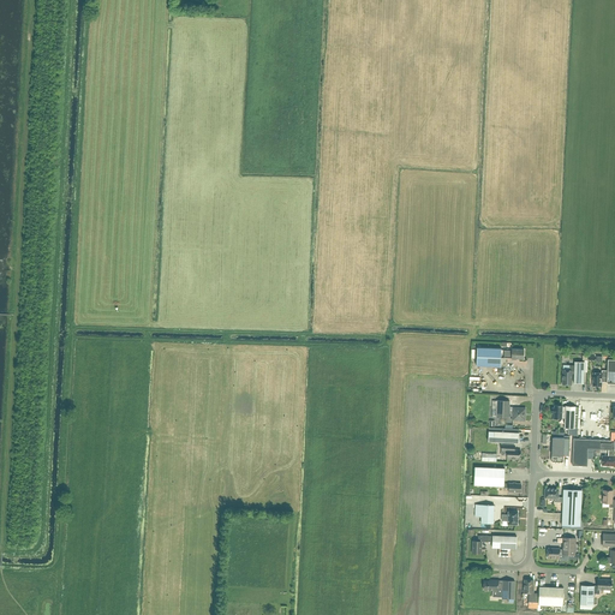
[(501,368),(502,350),(502,348),(477,347),(476,366),(501,368)]
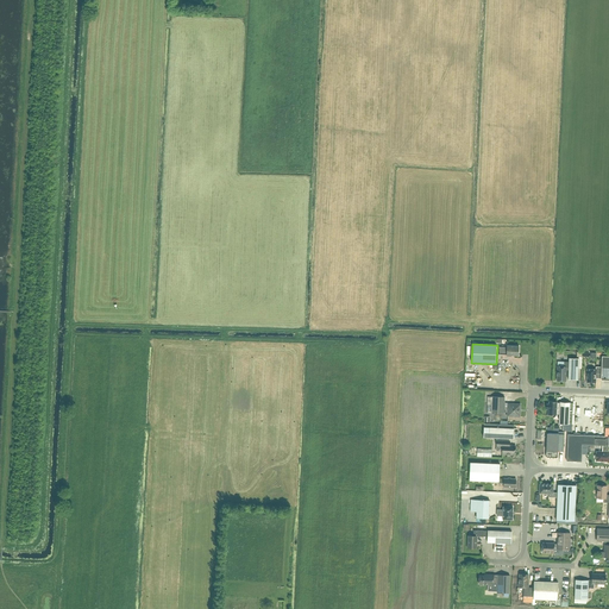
[(507,347),(500,346),(498,355),(507,355),(507,356),(512,356),(512,355),(519,356),(519,346),(507,346),(507,347)]
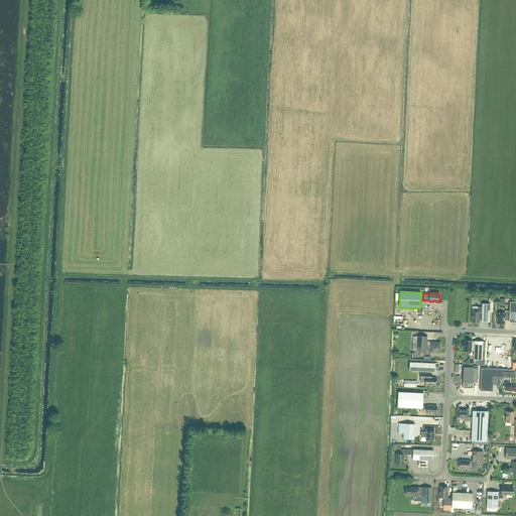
[(515,301),(510,301),(510,310),(505,310),(505,313),(498,312),(497,324),(505,325),(505,319),(509,319),(509,321),(515,321),(515,301)]
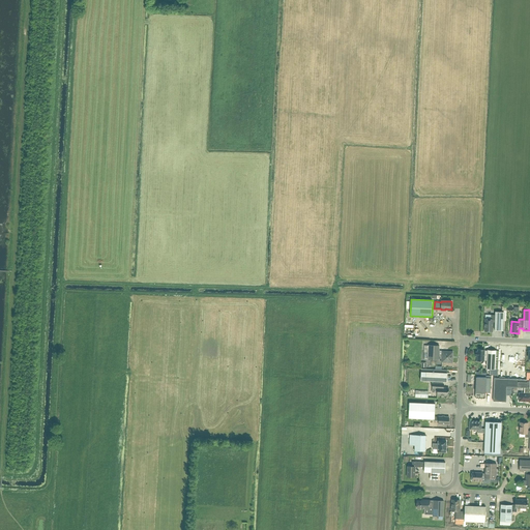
[(493,320),(495,320),(495,330),(503,331),(503,312),(495,312),(495,315),(491,315),(491,319),(484,319),(484,331),(493,331),(493,320)]
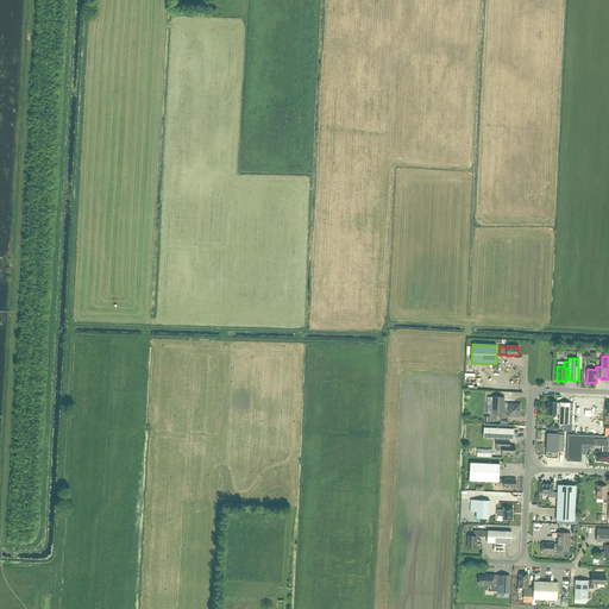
[(493,396),(491,413),(503,414),(504,412),(508,412),(507,416),(520,416),(521,405),(508,403),(508,408),(504,407),(504,397),(493,396)]
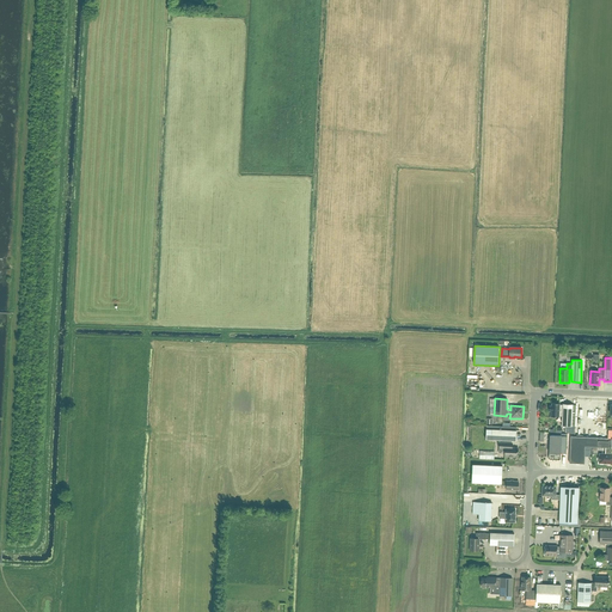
[(551,411),(551,417),(558,417),(560,416),(562,416),(562,426),(571,427),(573,404),(563,404),(563,405),(560,405),(560,404),(551,403),(551,407),(549,407),(549,411),(551,411)]
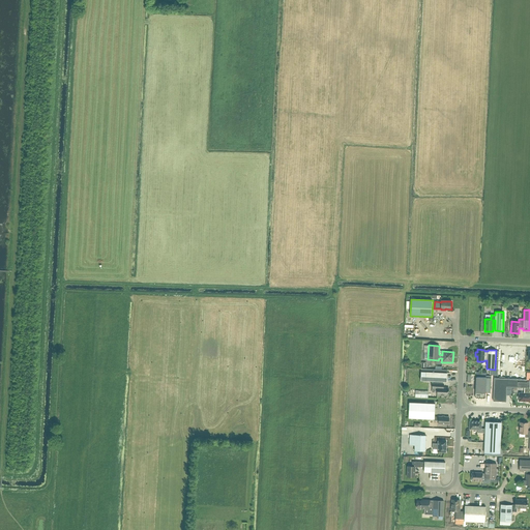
[(447,373),(427,372),(421,372),(421,380),(447,382),(447,373)]
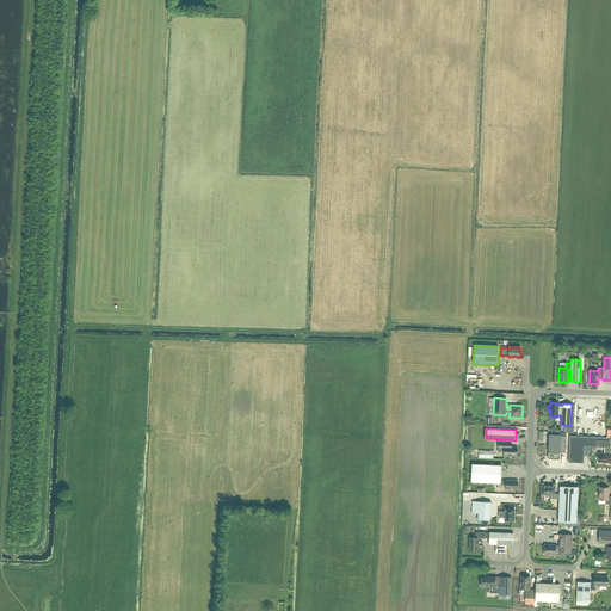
[(560,460),(561,439),(566,440),(566,433),(561,433),(561,436),(549,434),(548,458),(560,460)]
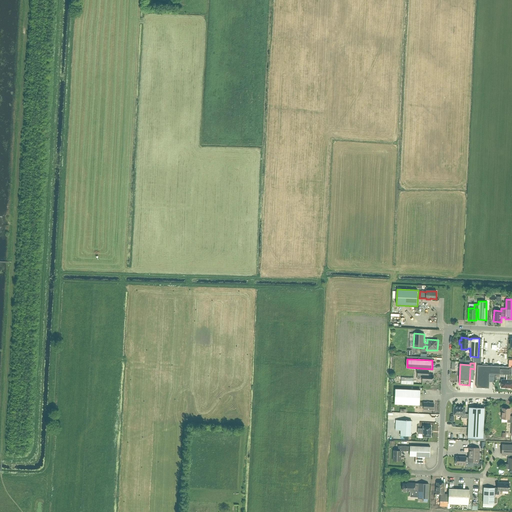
[(511,366),(500,366),(477,365),(476,388),(489,388),(490,374),(508,374),(507,377),(506,380),(501,379),(501,382),(500,382),(500,384),(501,385),(501,387),(506,388),(506,387),(508,387),(508,388),(511,387),(511,377),(511,378),(511,375),(511,374),(511,366)]
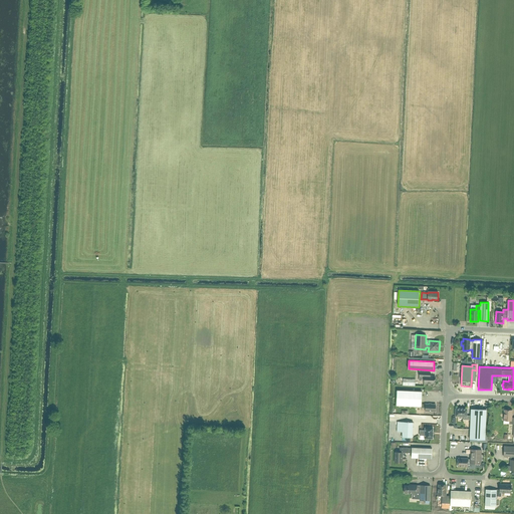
[(435,379),(435,376),(429,375),(429,371),(420,371),(419,380),(424,380),(424,383),(434,383),(435,379)]
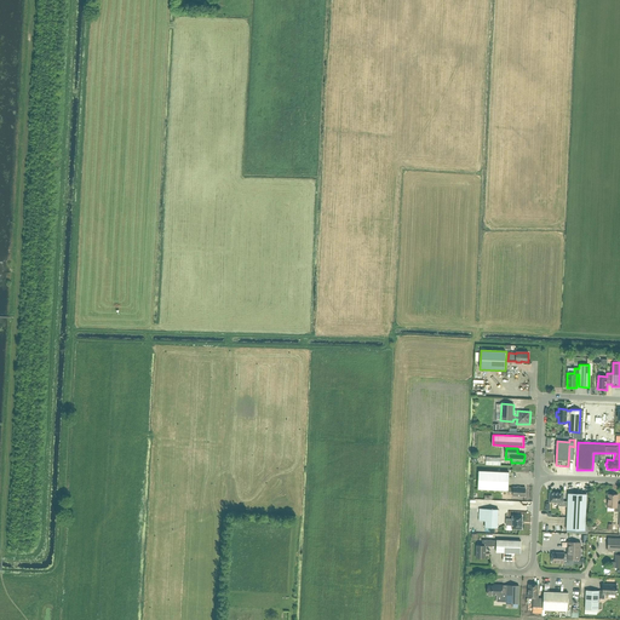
[(514,488),(509,487),(509,472),(478,471),(477,489),(507,491),(507,492),(514,493),(512,497),(524,497),(526,488),(514,487),(514,488)]
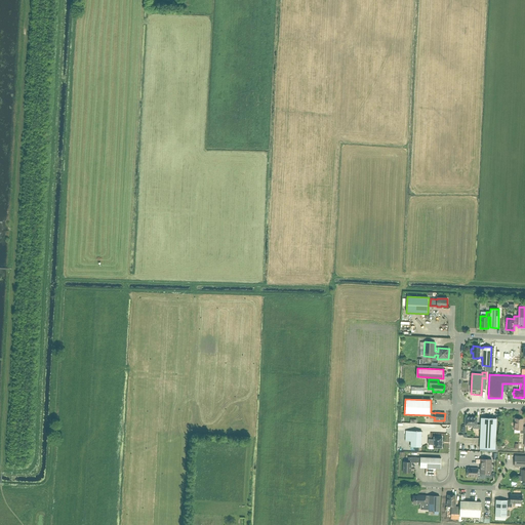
[(478,429),(478,425),(477,425),(477,417),(466,417),(465,426),(473,426),(473,429),(478,429)]
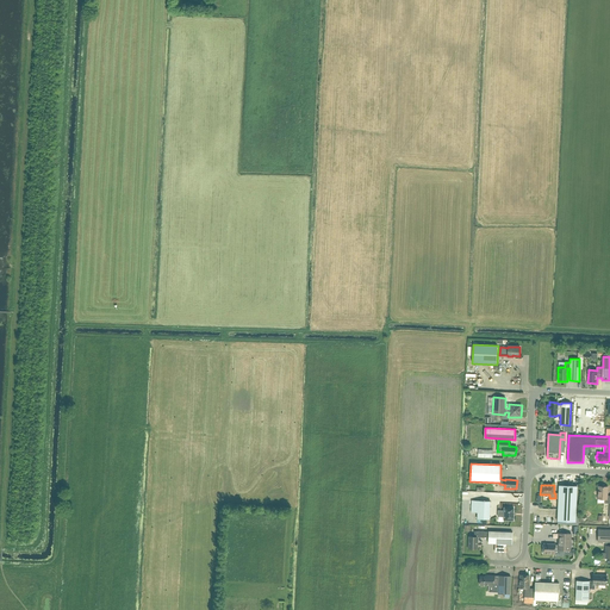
[(559,493),(555,493),(555,498),(558,498),(558,522),(576,522),(577,486),(559,485),(559,493)]
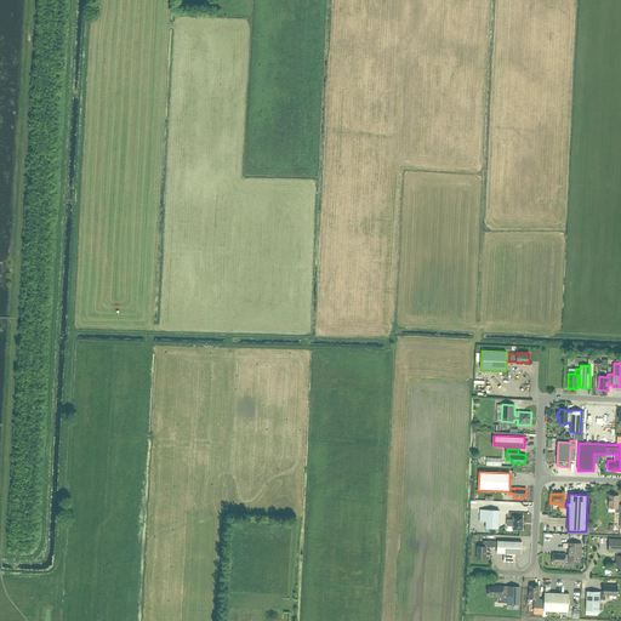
[(620,506),(619,507),(619,495),(609,495),(609,508),(616,508),(615,512),(620,512),(620,528),(620,527),(620,506)]
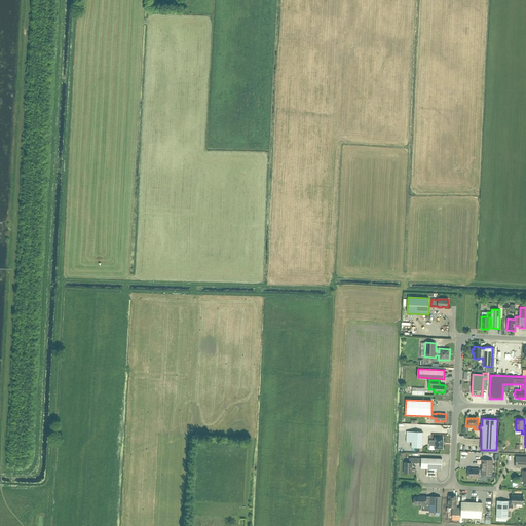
[(423,433),(412,431),(407,431),(406,442),(412,442),(411,447),(422,448),(423,433)]
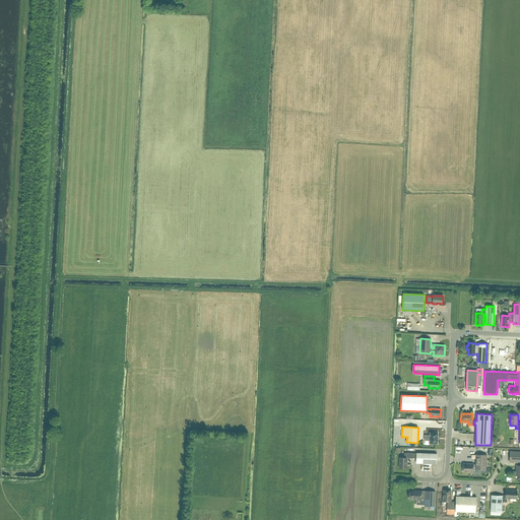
[(425,435),(425,440),(430,441),(430,443),(438,444),(438,433),(437,433),(436,432),(434,432),(433,433),(430,433),(430,436),(425,435)]
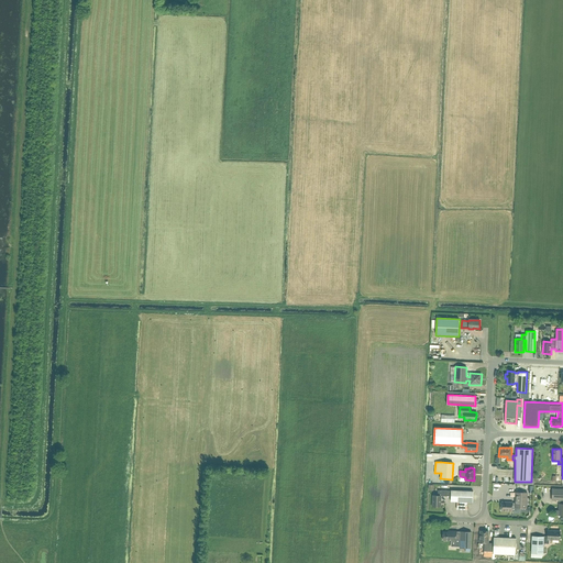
[(560,500),(560,504),(559,504),(559,515),(562,515),(562,488),(552,488),(551,499),(560,500)]
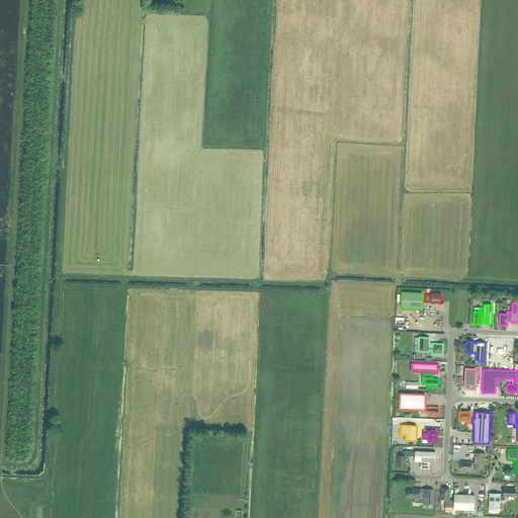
[(403,456),(398,455),(398,466),(405,466),(406,456),(410,456),(411,451),(403,451),(403,456)]
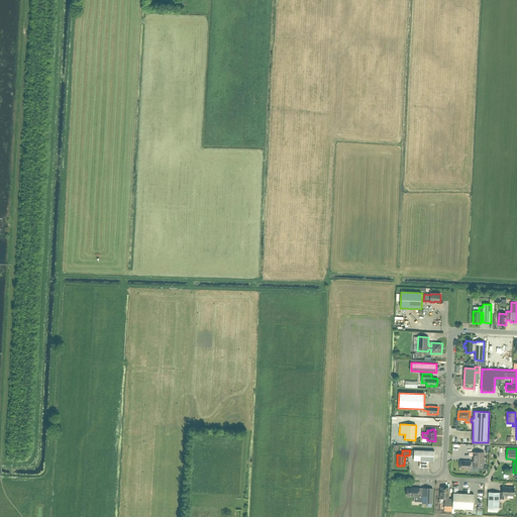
[(414,460),(420,460),(419,466),(428,467),(429,461),(434,461),(434,451),(414,450),(414,460)]
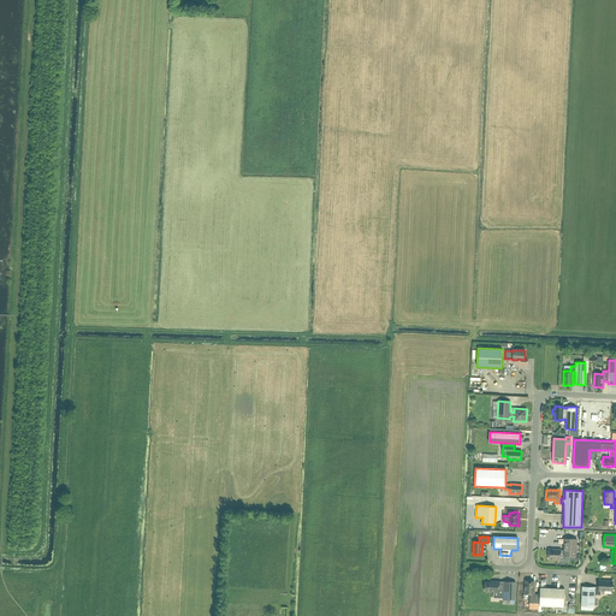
[(561,550),(549,549),(549,558),(561,560),(561,555),(563,555),(563,556),(576,556),(576,539),(564,538),(563,550),(561,550)]
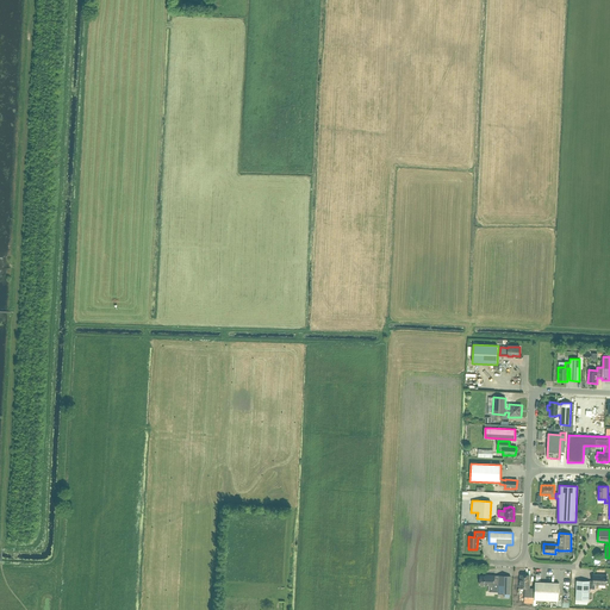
[(577,582),(576,599),(589,601),(589,589),(595,589),(595,584),(607,585),(607,576),(593,574),(593,582),(589,582),(577,582)]
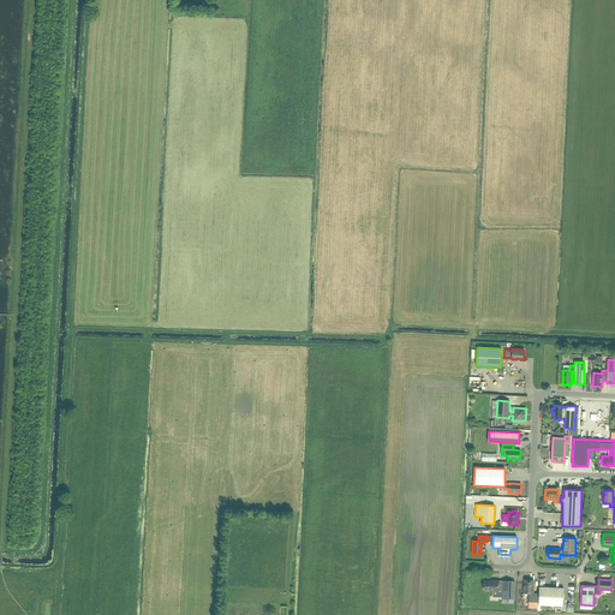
[(491,581),(484,581),(484,590),(485,591),(488,591),(489,590),(493,590),(493,591),(499,591),(499,590),(502,590),(502,598),(514,599),(514,581),(502,580),(502,583),(499,583),(499,580),(491,580),(491,581)]
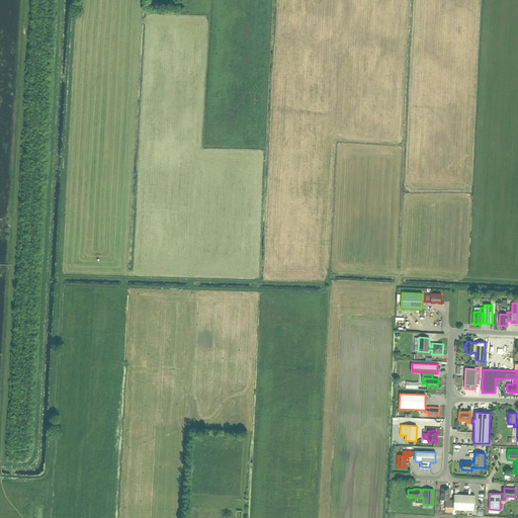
[(442,489),(441,500),(445,500),(445,507),(453,508),(453,510),(473,511),(475,495),(454,494),(454,500),(453,500),(453,501),(449,501),(449,495),(449,489),(442,489)]
